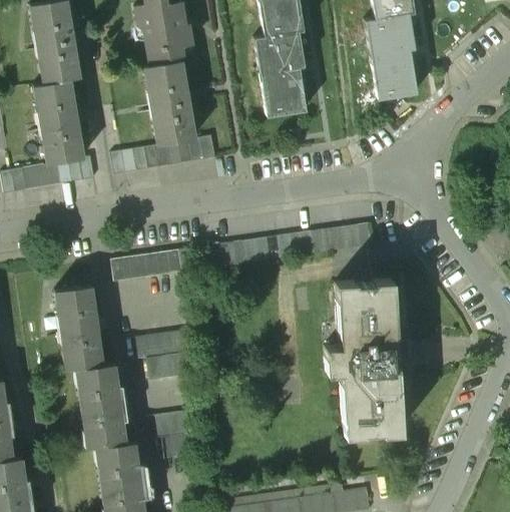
[(73,29),(68,0),(44,0),(31,2),(36,28),(42,27),(46,54),(40,55),(45,81),(70,77),(81,75),(76,43),(72,43),(70,29),(73,29)]
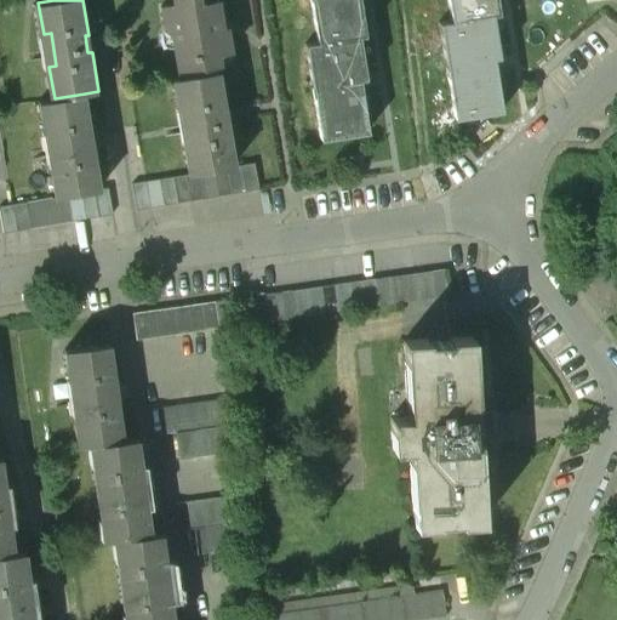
[(223,7),(206,10),(204,0),(177,0),(178,4),(165,5),(169,28),(177,33),(184,77),(221,69),(224,69),(222,52),(235,51),(230,27),(227,28),(223,7)]
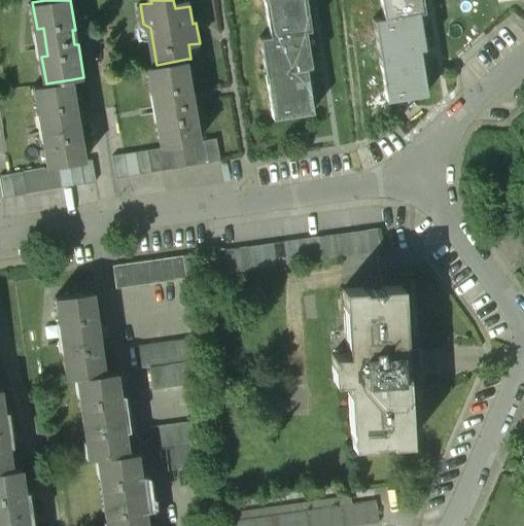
[(267,0),(272,34),(262,35),(274,118),(315,112),(309,66),(313,65),(308,29),(313,28),(309,0),(267,0)]
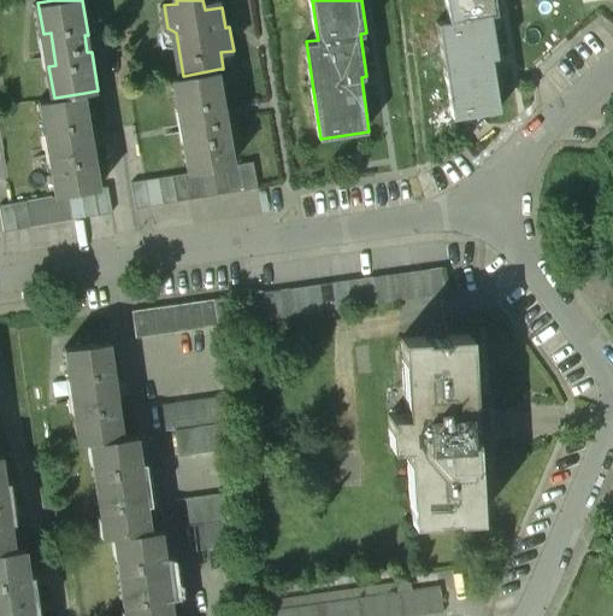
[(448,0),(452,18),(440,21),(454,117),(501,110),(493,56),(499,56),(491,12),(499,11),(496,0),(448,0)]
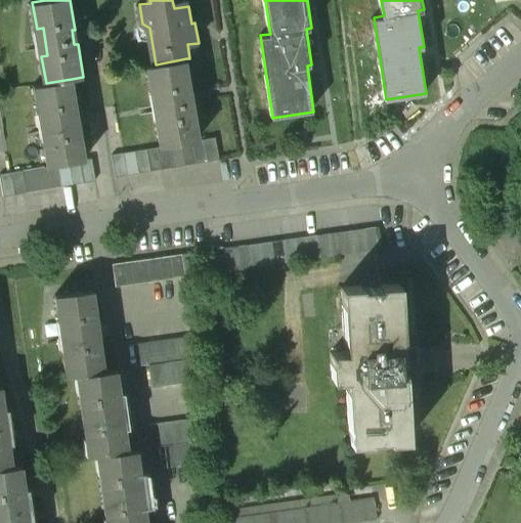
[(156,64),(148,66),(154,92),(160,91),(164,119),(159,120),(163,146),(201,139),(196,107),(190,107),(188,93),(192,92),(186,58),(156,64)]
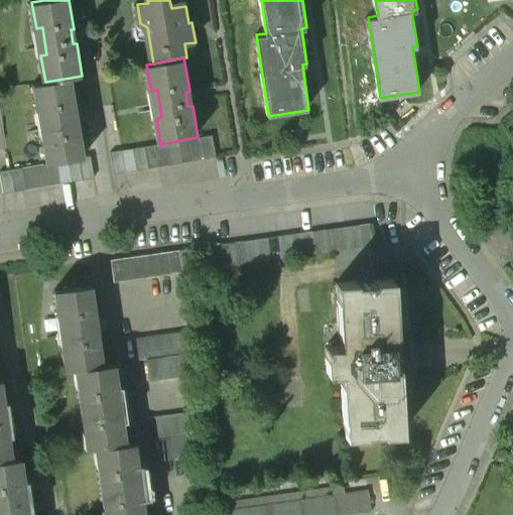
[(45,82),(35,84),(39,110),(44,110),(49,136),(44,137),(48,163),(58,161),(85,156),(80,125),(76,126),(73,111),(77,111),(71,78),(45,82)]
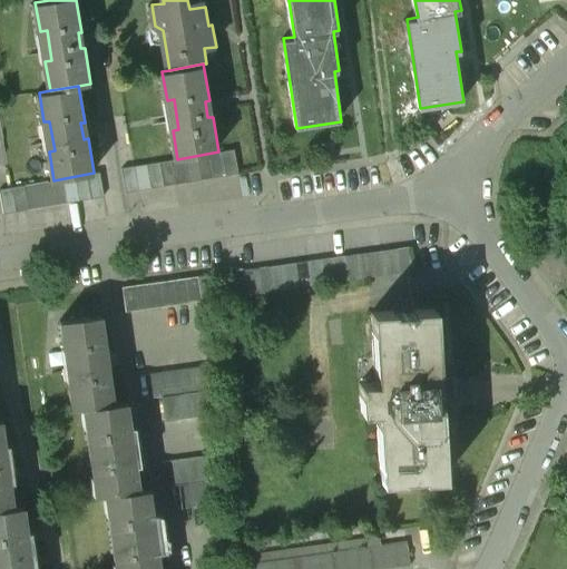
[(177,159),(175,159),(178,184),(242,174),(237,148),(177,159)]
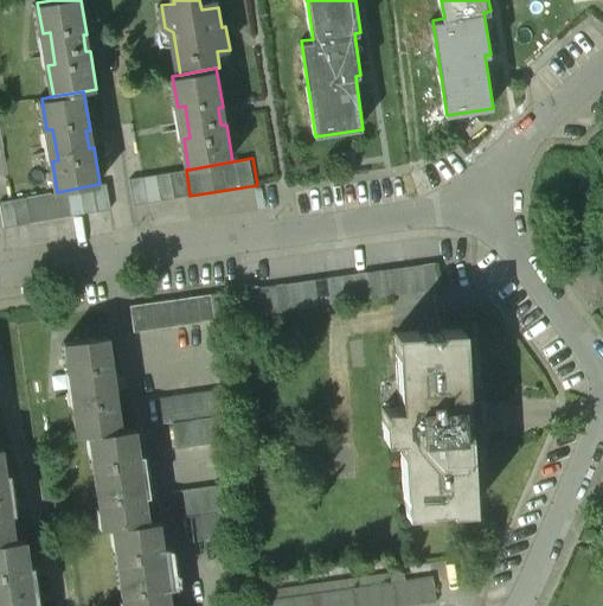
[(186,170),(146,177),(149,203),(190,196),(186,170)]
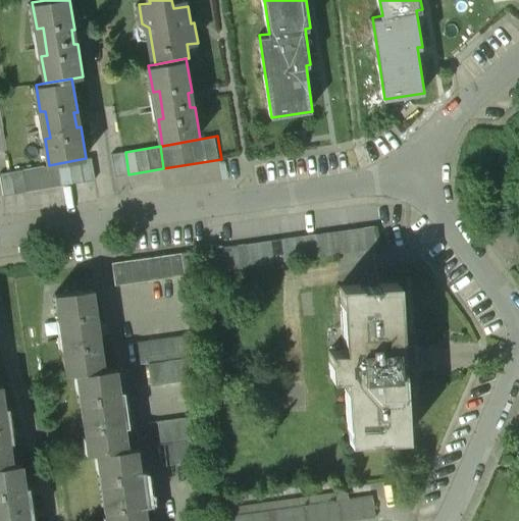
[(125,152),(113,154),(117,176),(128,174),(125,152)]
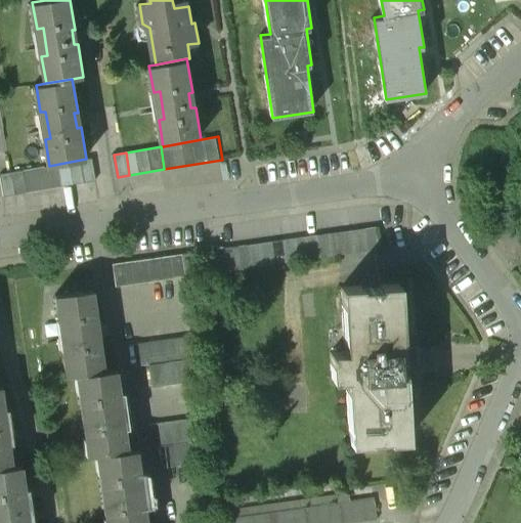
[(86,159),(59,164),(63,186),(98,180),(94,158),(86,159)]
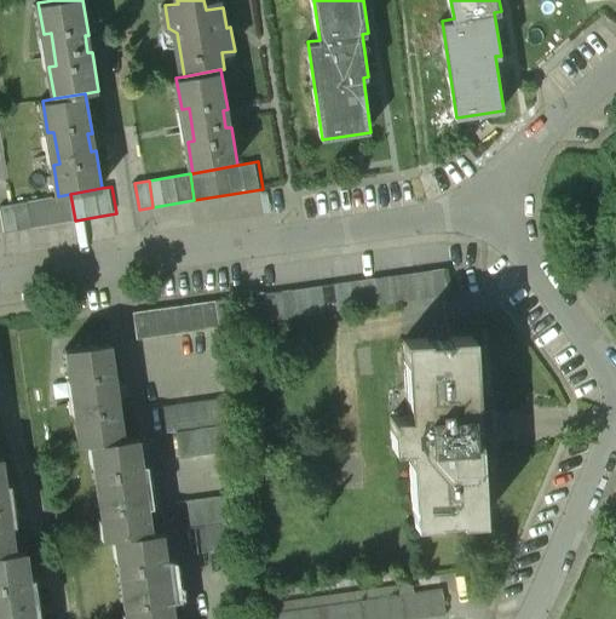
[(58,196),(29,201),(34,228),(75,221),(70,194),(58,196)]
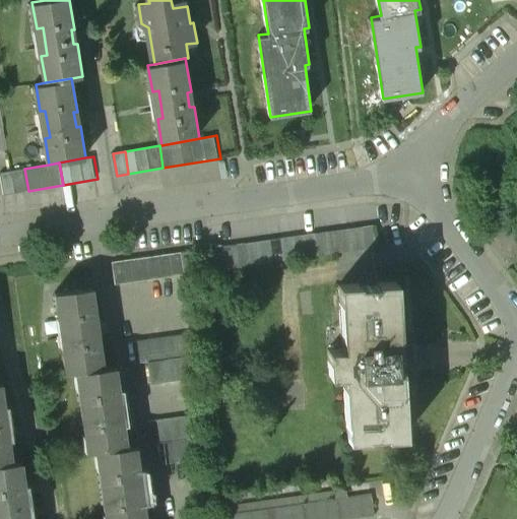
[(24,169),(2,173),(6,195),(28,191),(24,169)]
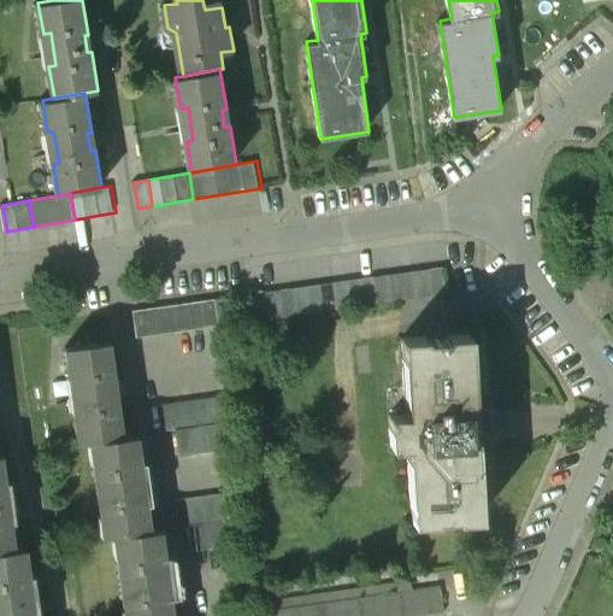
[(444,267),(431,269),(435,294),(448,293),(444,267)]
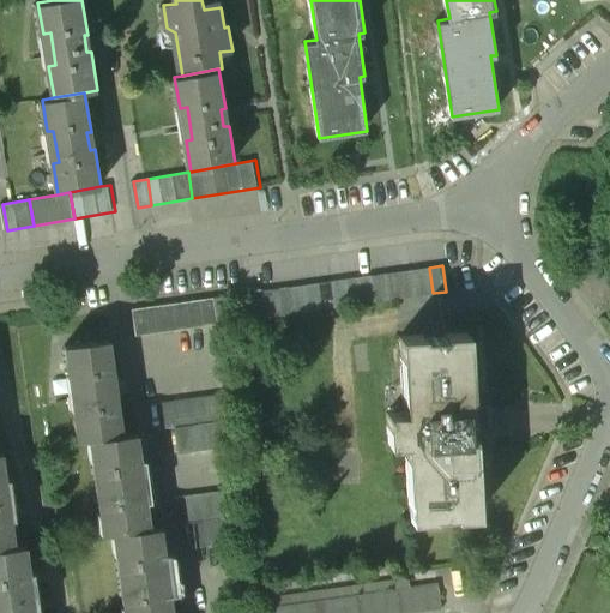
[(429,268),(415,269),(418,295),(433,293),(429,268)]
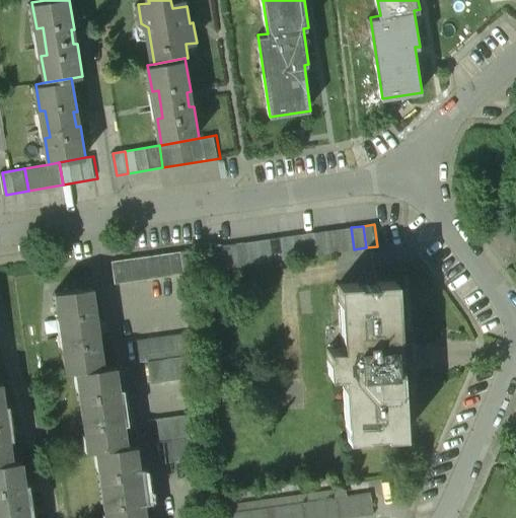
[(351,227),(340,229),(343,250),(354,249),(351,227)]
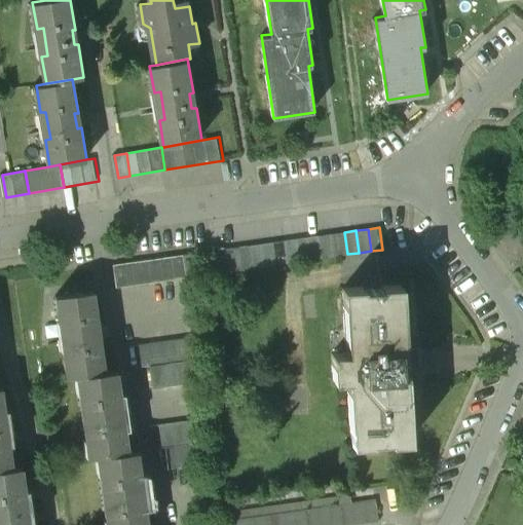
[(344,232),(333,234),(336,256),(347,254),(344,232)]
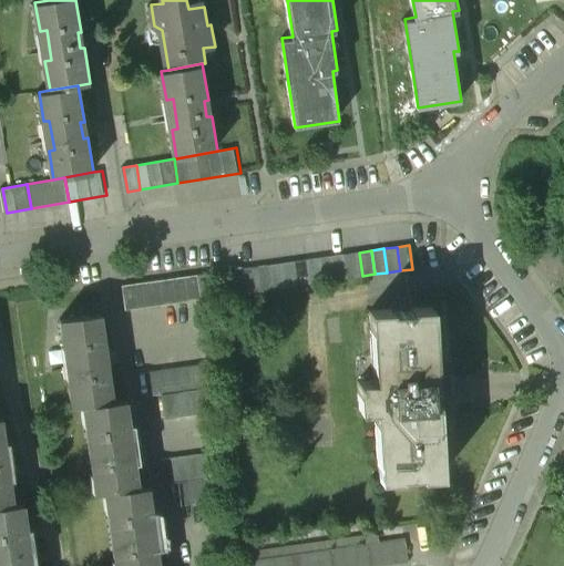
[(359,253),(346,254),(349,278),(362,276),(359,253)]
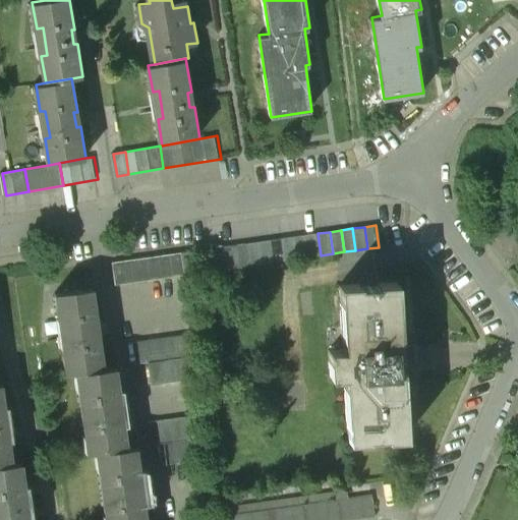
[(318,233),(306,235),(309,256),(321,255),(318,233)]
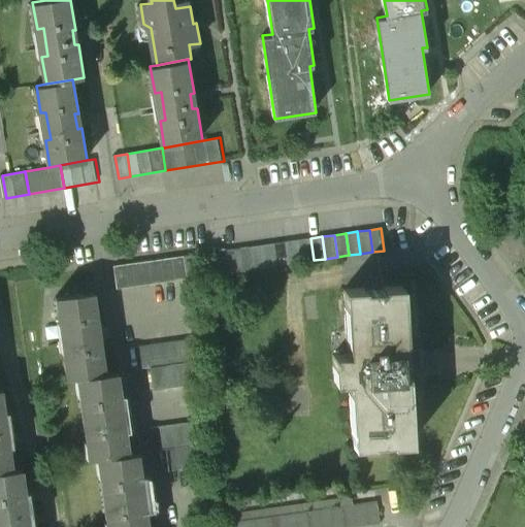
[(310,238),(299,239),(302,262),(314,260),(310,238)]
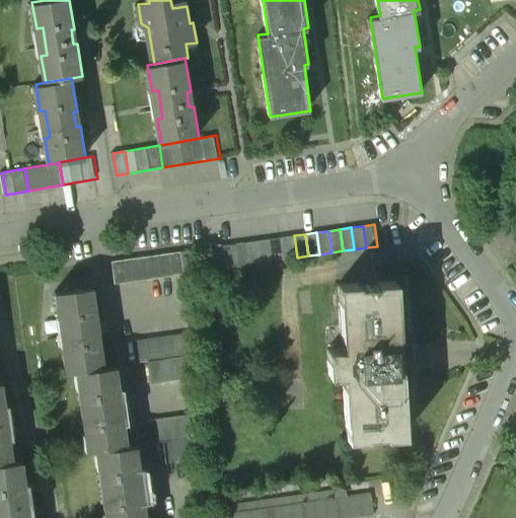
[(294,235),(282,237),(285,259),(297,257),(294,235)]
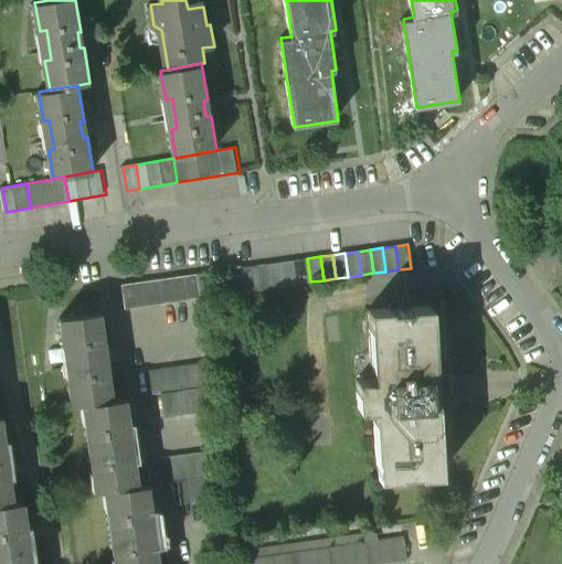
[(307,258),(295,261),(298,284),(310,282),(307,258)]
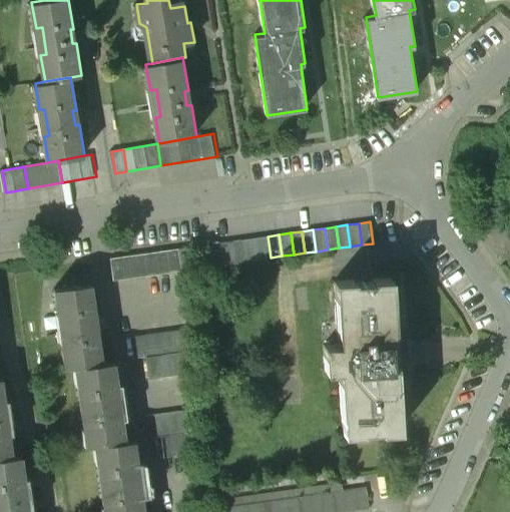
[(268,236),(257,237),(260,259),(271,258),(268,236)]
